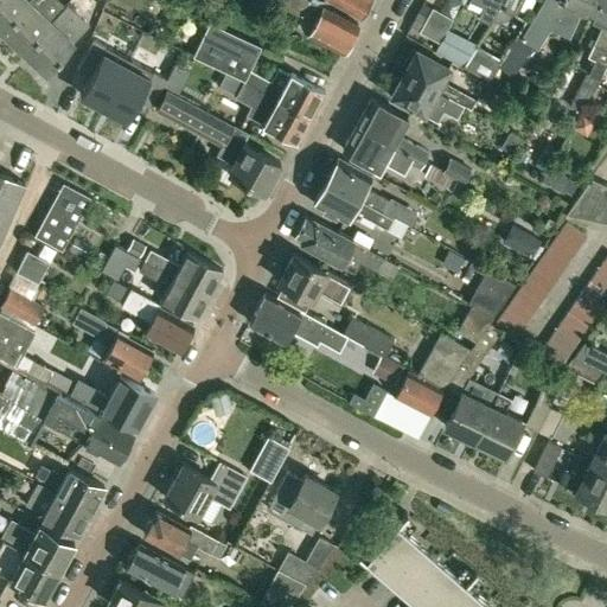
[(27,0),(0,30),(23,50),(51,19),(64,5),(58,0),(27,0)]
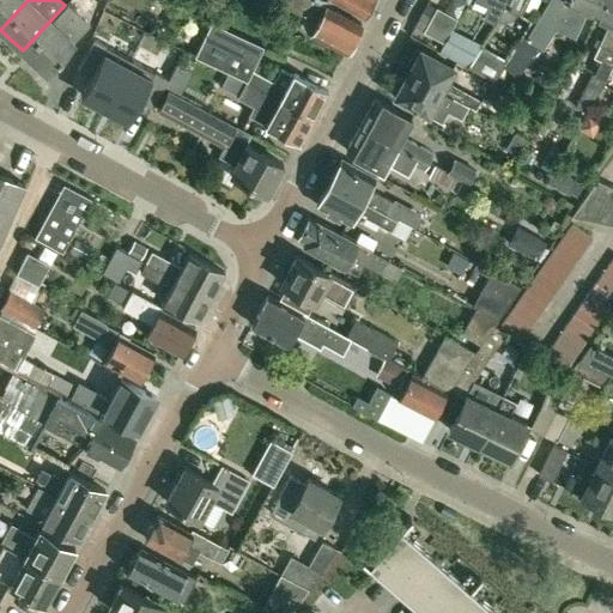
[(0,0),(0,29),(0,30),(28,0),(0,0)]
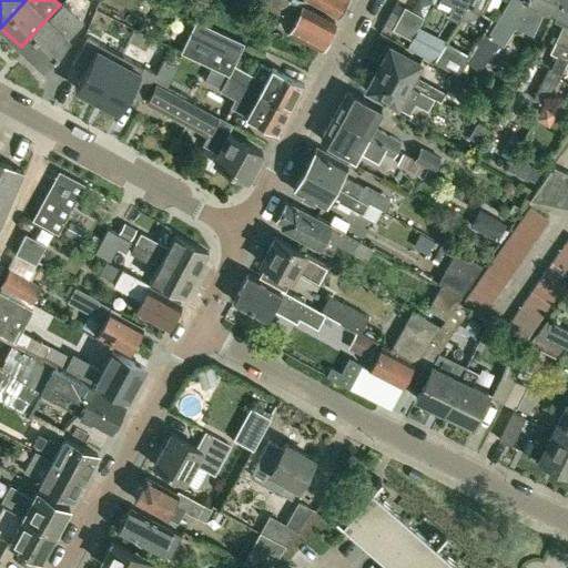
[(335,21),(316,11),(296,0),(267,0),(266,2),(283,12),(276,23),(321,48),(335,21)]
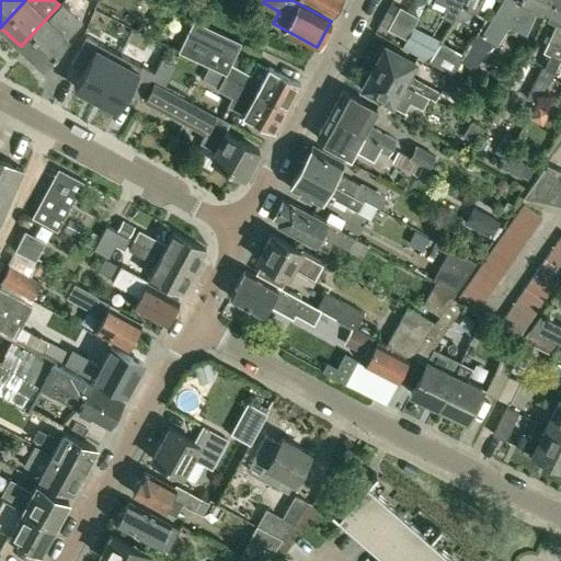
[(334,14),(341,0),(306,0),(310,2),(310,1),(334,14)]
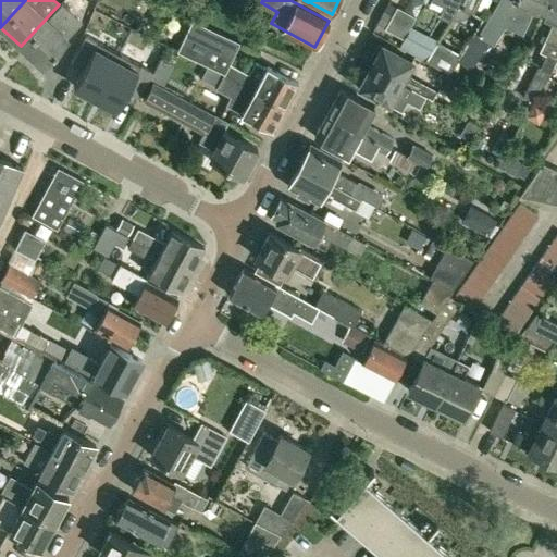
[(448,0),(441,19),(448,23),(452,19),(462,0),(448,0)]
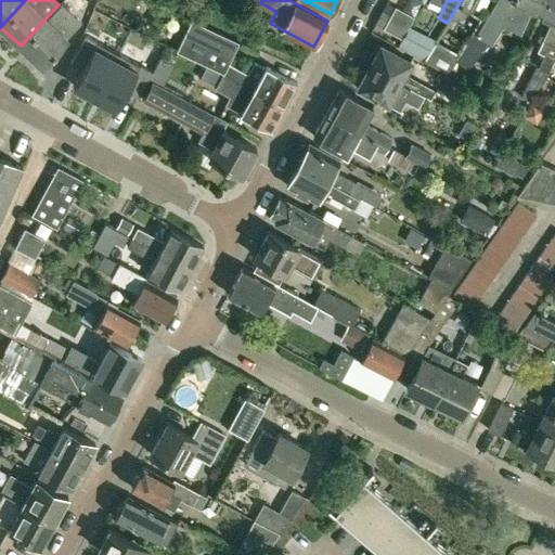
[(461,0),(450,18),(452,20),(455,21),(457,21),(461,21),(463,21),(465,20),(468,18),(470,16),(472,15),(473,13),(479,0),(461,0)]
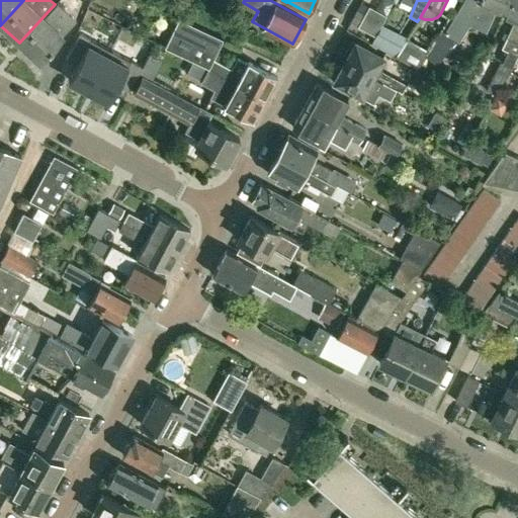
[(482,0),(472,22),(487,28),(496,9),(505,14),(510,0),(482,0)]
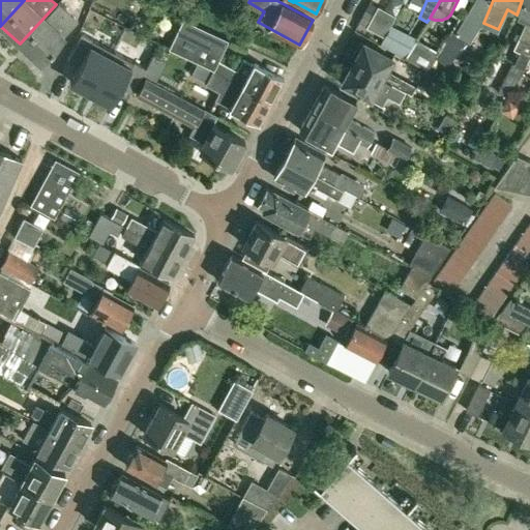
[(529,0),(522,0),(517,15),(527,19),(513,48),(520,51),(513,63),(511,62),(497,92),(507,97),(527,61),(529,55),(529,0)]
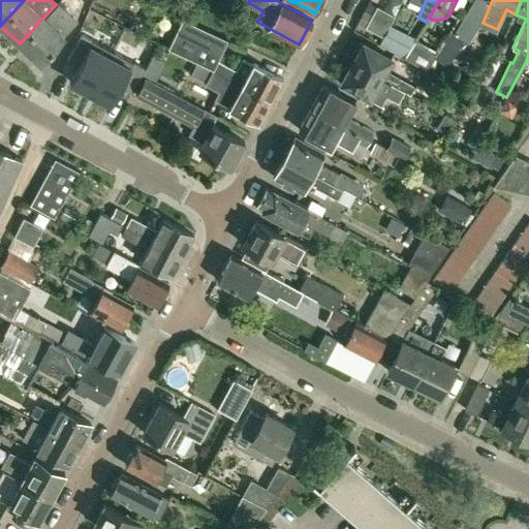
[(485,6),(476,1),(466,16),(475,22),(485,6)]
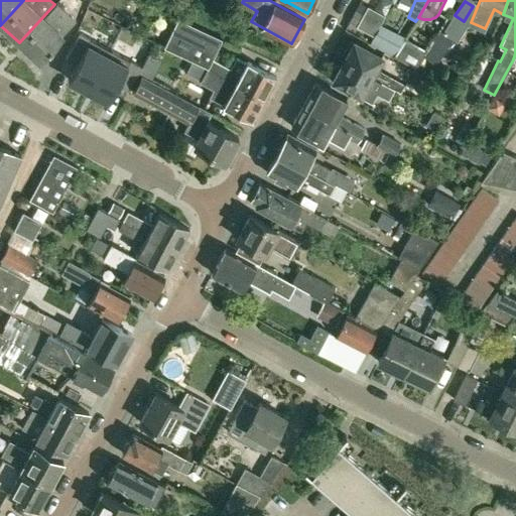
[(54,4),(43,16),(19,42),(38,60),(62,34),(76,20),(56,2),(54,4)]
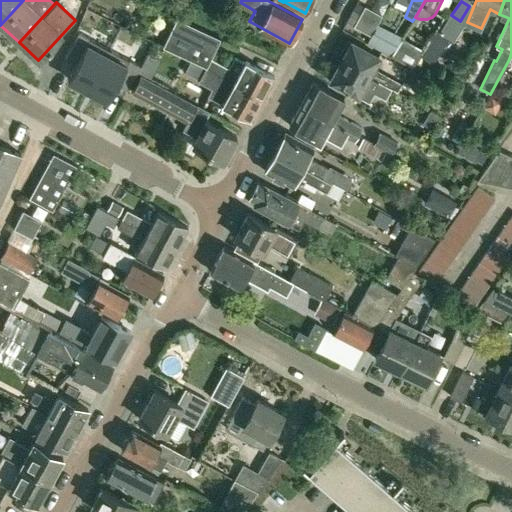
[(354,25),(371,35),(382,15),(364,5),(354,25)]
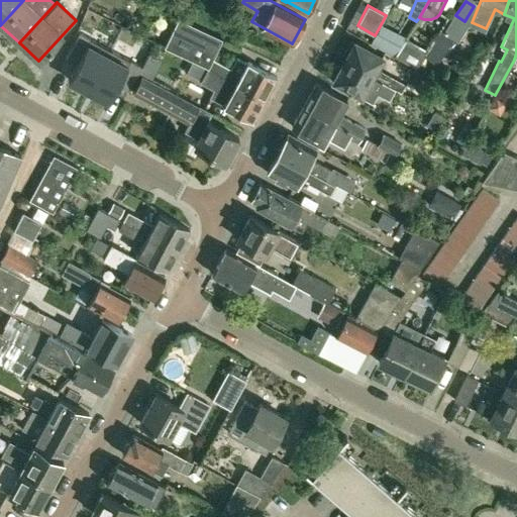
[(464,21),(455,15),(452,14),(443,29),(455,37),(466,21),(464,21)]
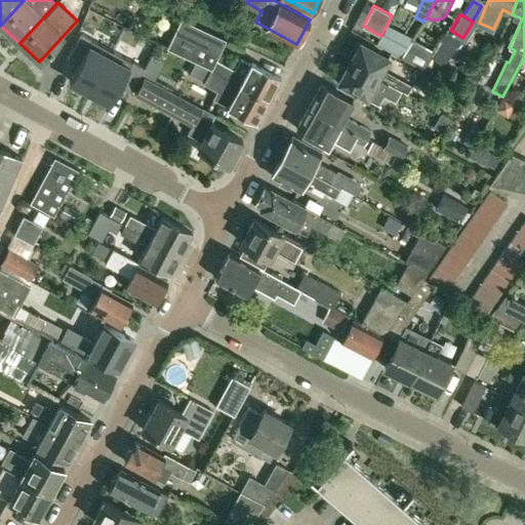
[(270,101),(282,78),(251,62),(250,64),(240,57),(235,69),(215,58),(226,38),(182,17),(168,47),(196,61),(211,68),(225,76),(270,101)]
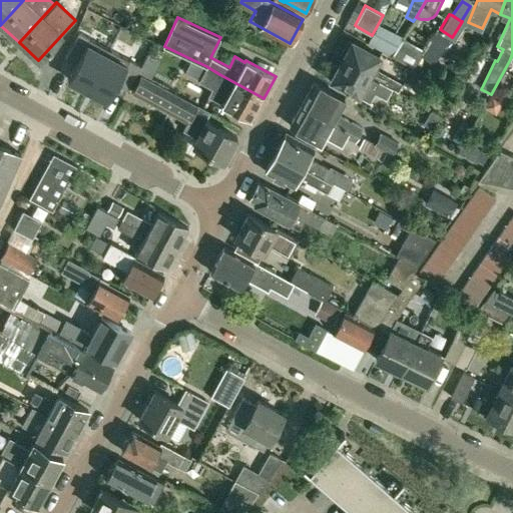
[(450,38),(438,30),(421,57),(433,65),(450,38)]
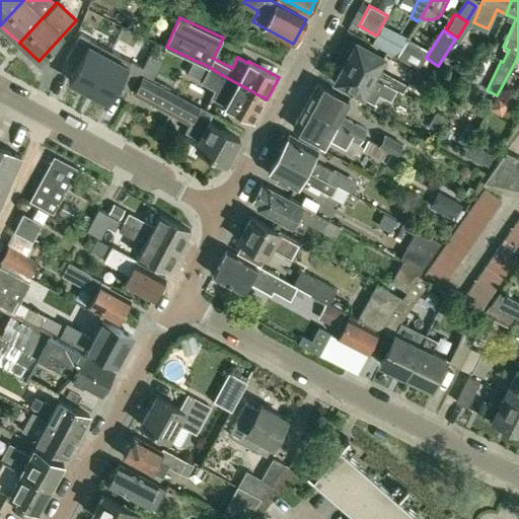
[(389,52),(396,56),(405,39),(398,34),(389,52)]
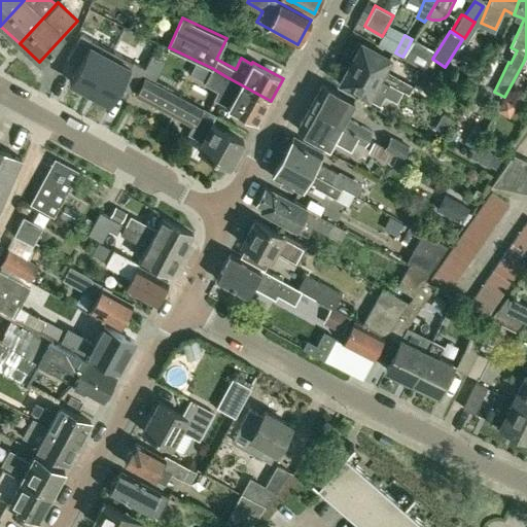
[(113,48),(93,37),(71,78),(92,90),(113,48)]
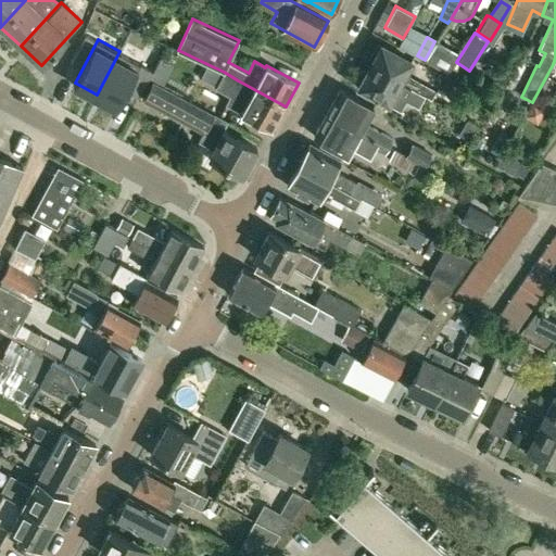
[(436,41),(425,60),(449,72),(459,54),(436,41)]
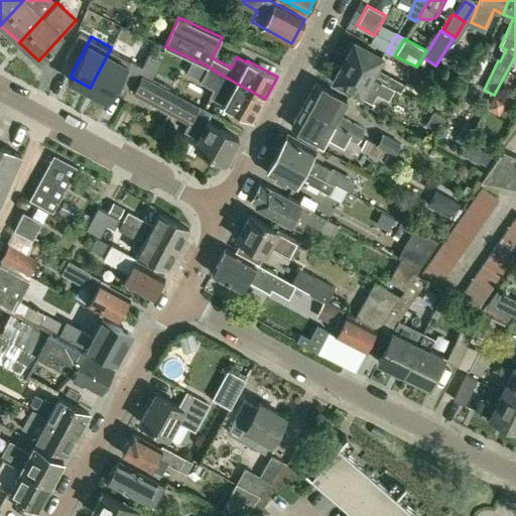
[(381,55),(372,50),(354,40),(353,42),(350,41),(344,52),(347,53),(344,60),(393,87),(399,90),(404,82),(375,67),(381,55)]
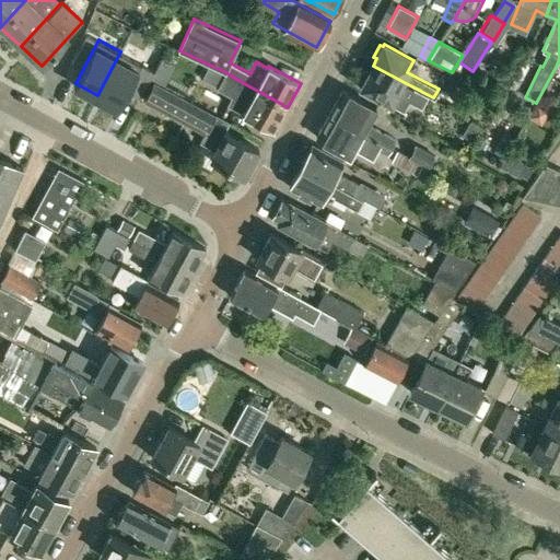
[(142,63),(120,51),(97,95),(118,107),(142,63)]
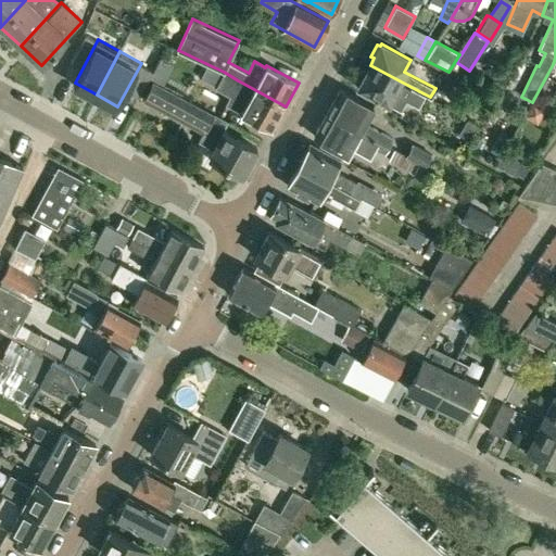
[(230,95),(226,102),(241,111),(240,112),(273,129),(286,106),(238,80),(224,72),(207,64),(201,77),(216,86),(216,87),(230,95)]
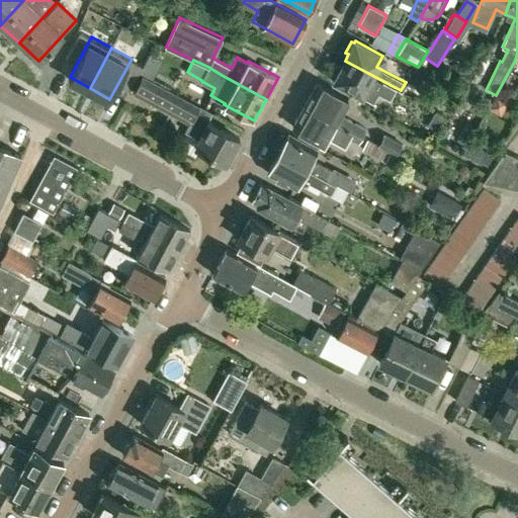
[(391,96),(395,87),(345,61),(341,67),(339,66),(333,77),(335,78),(335,80),(373,100),(378,90),(391,96)]
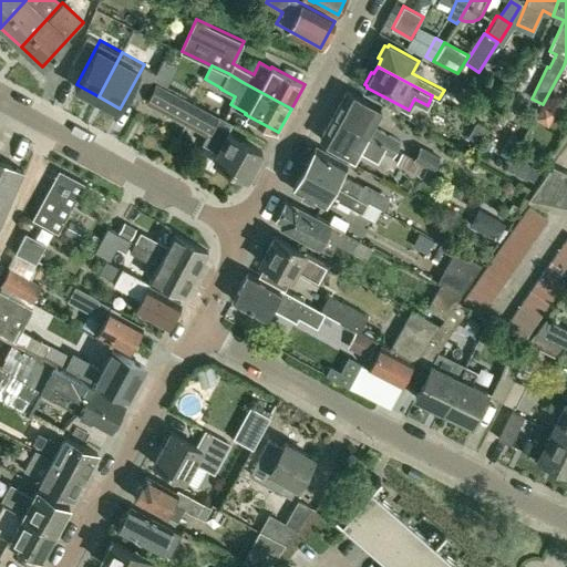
[(248,178),(263,151),(232,133),(236,125),(206,110),(157,83),(146,104),(207,136),(203,144),(204,144),(196,161),(213,169),(218,161),(248,178)]
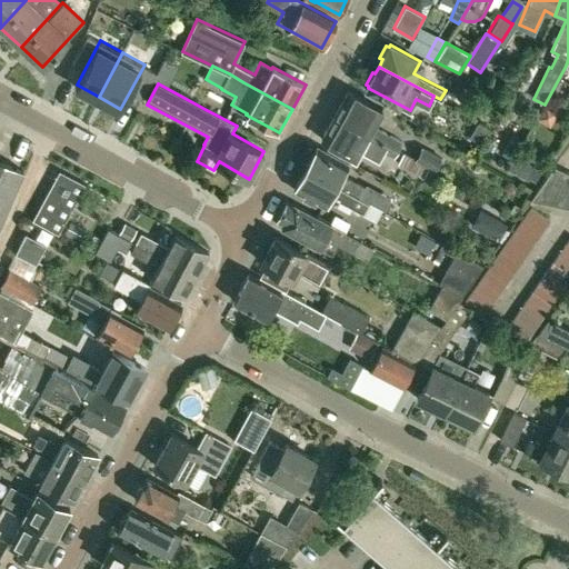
[(397,149),(401,141),(373,126),(382,108),(348,90),(335,115),(391,145),(397,149)]
